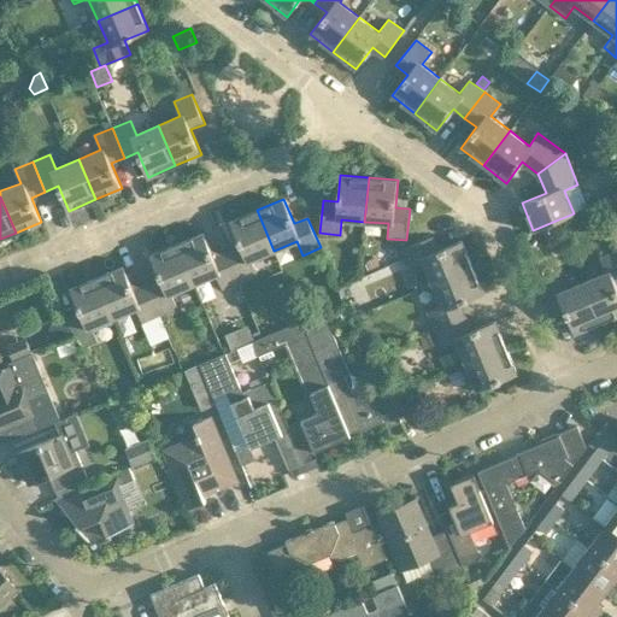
[(241,246),(228,252),(240,281),(258,274),(252,259),(274,251),(257,210),(230,221),(241,246)]
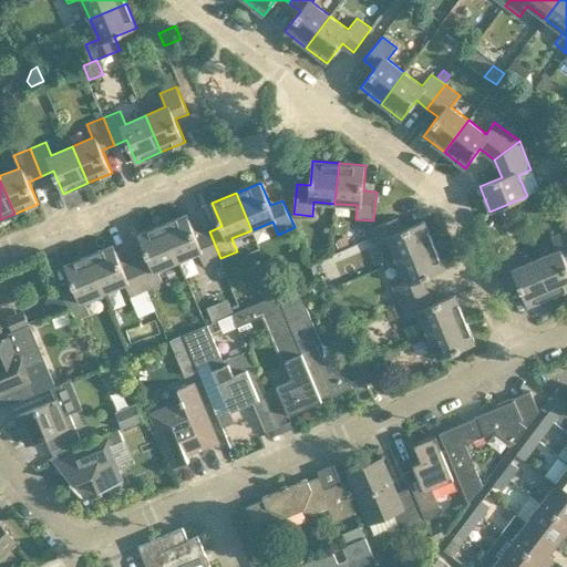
[(187,214),(163,224),(178,260),(198,253),(204,265),(220,258),(209,232),(197,236),(187,214)]
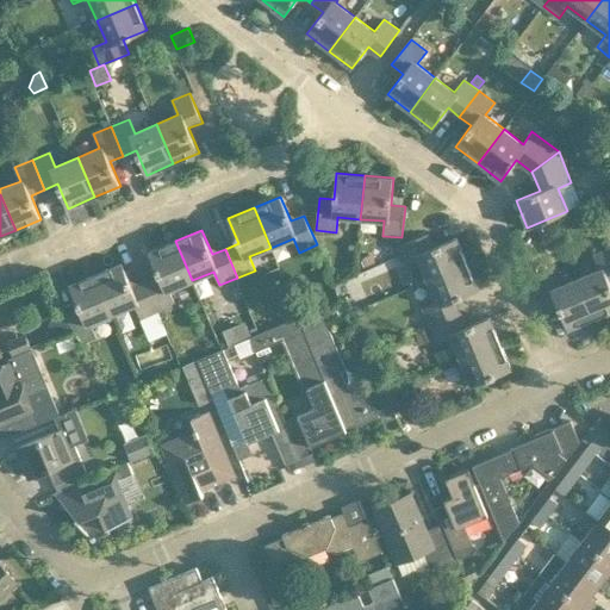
[(418,259),(428,280),(467,263),(456,237),(433,248),(427,234),(397,247),(404,265),(418,259)]
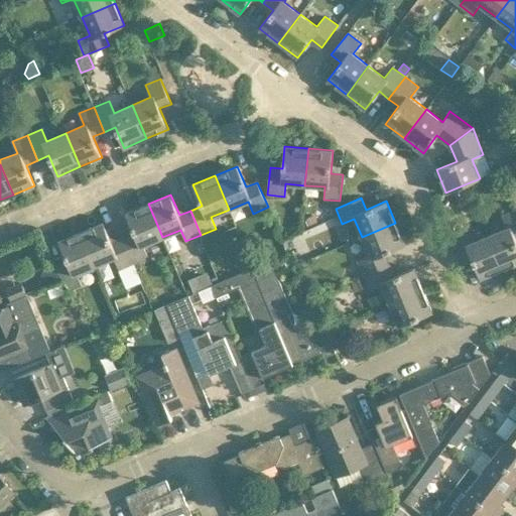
[(135,234),(123,238),(134,263),(148,257),(144,245),(162,237),(148,204),(126,213),(135,234)]
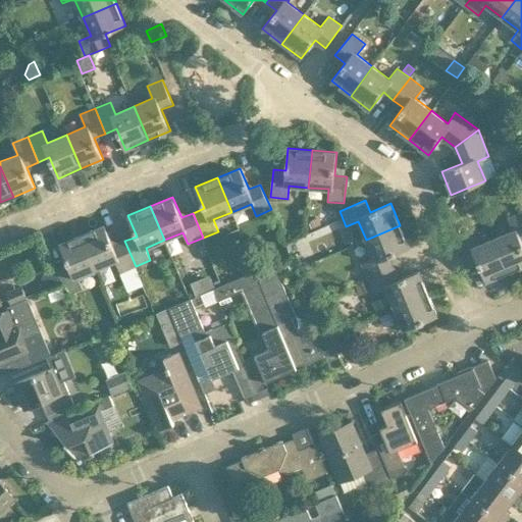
[(513,230),(493,238),(508,272),(521,266),(521,242),(521,212),(508,218),(513,230)]
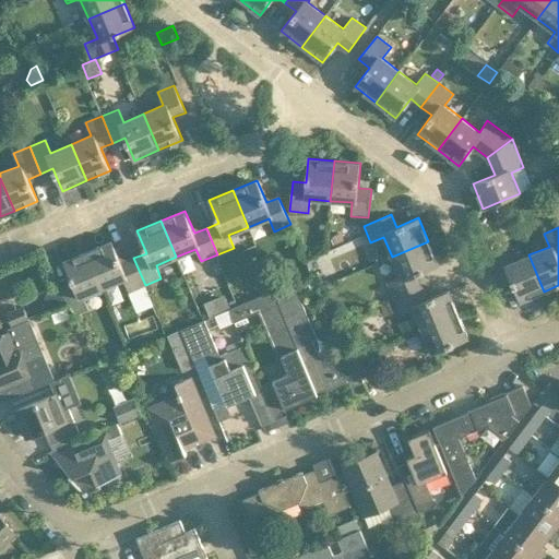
[(113,241),(88,251),(104,287),(123,278),(129,292),(145,285),(133,258),(121,263),(113,241)]
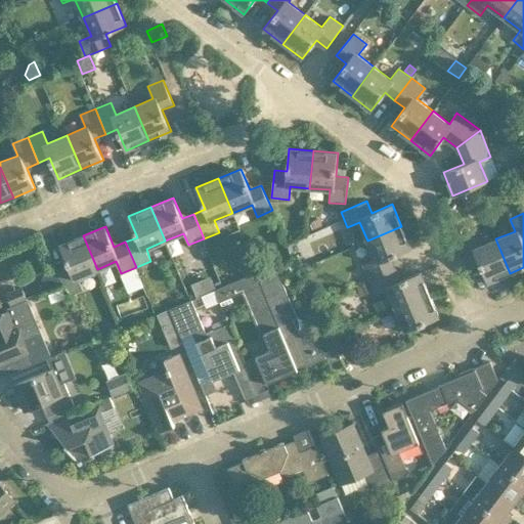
[(363,264),(369,279),(395,269),(390,258),(411,249),(401,226),(367,241),(375,259),(363,264)]
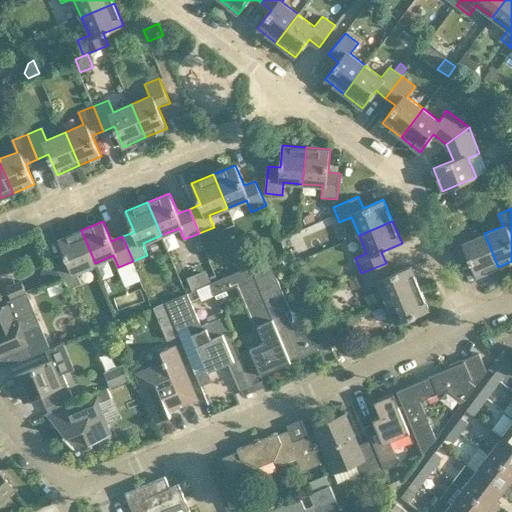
[(498,267),(484,233),(466,241),(461,229),(446,236),(456,260),(468,256),(476,276),(498,267)]
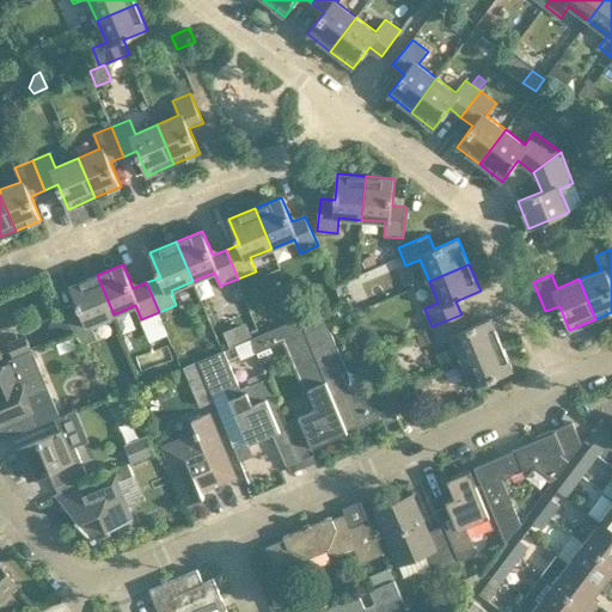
[(114,314),(97,275),(71,286),(80,311),(67,317),(69,323),(84,344),(97,338),(91,324),(114,314)]
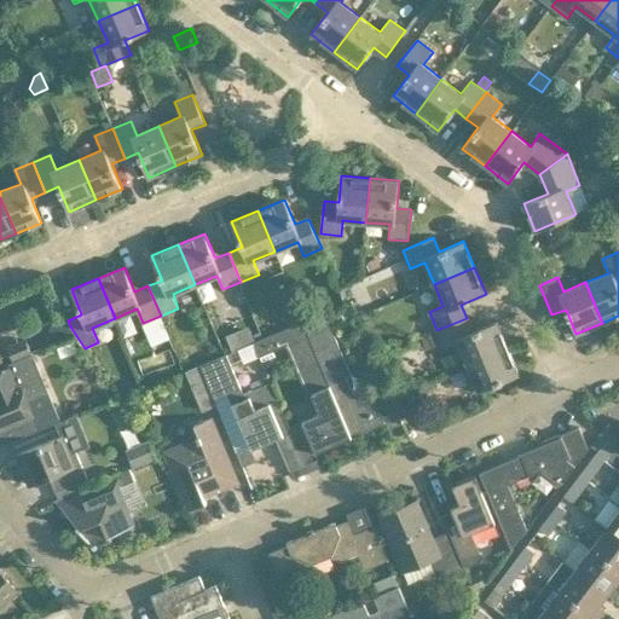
[(325,312),(302,320),(351,437),(387,421),(381,406),(394,400),(400,416),(415,410),(403,380),(388,386),(385,379),(353,391),(347,377),(352,375),(325,312)]
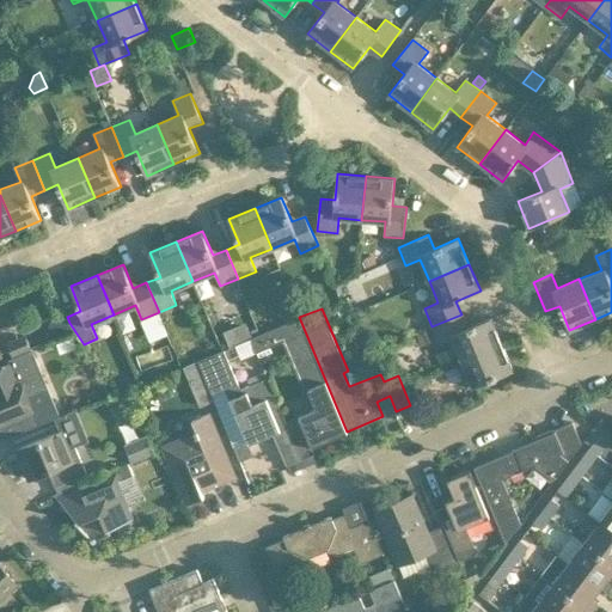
[(53,320),(49,328),(54,338),(71,331),(63,314),(53,320)]
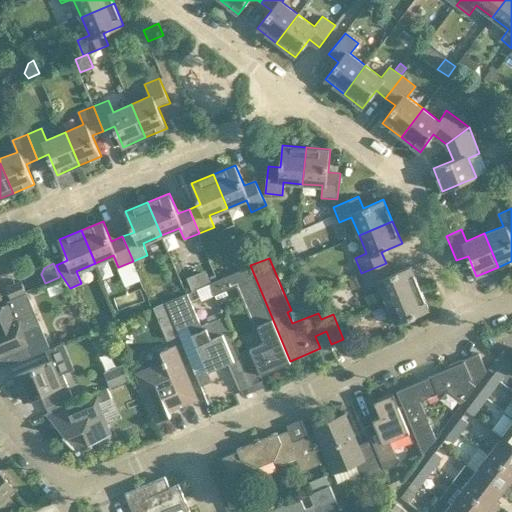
[(379,283),(386,301),(420,287),(411,265),(390,274),(386,263),(361,273),(367,288),(379,283)]
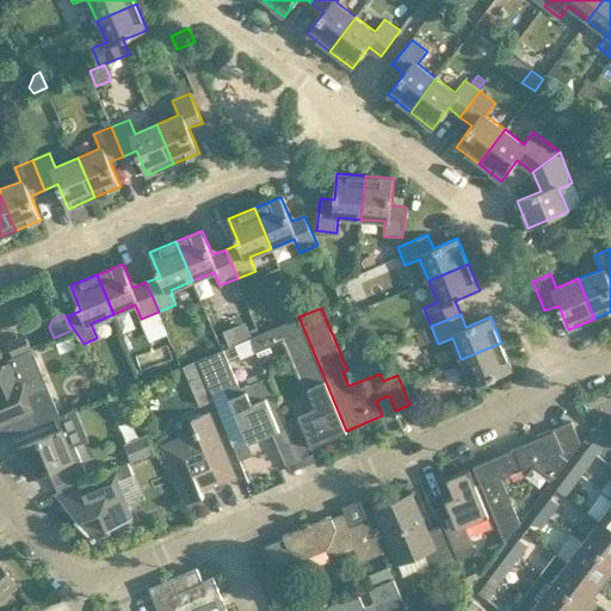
[(346,431),(298,316),(277,326),(304,390),(308,389),(316,407),(298,414),(312,445),(346,431)]
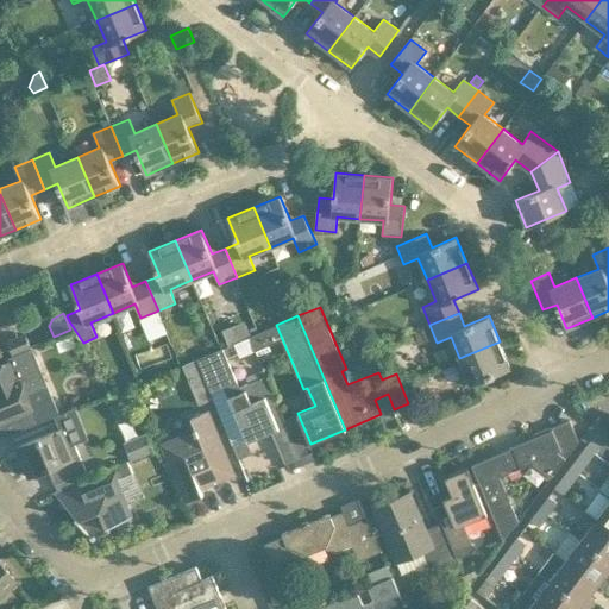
[(428,326),(416,331),(421,344),(433,338),(428,326)]
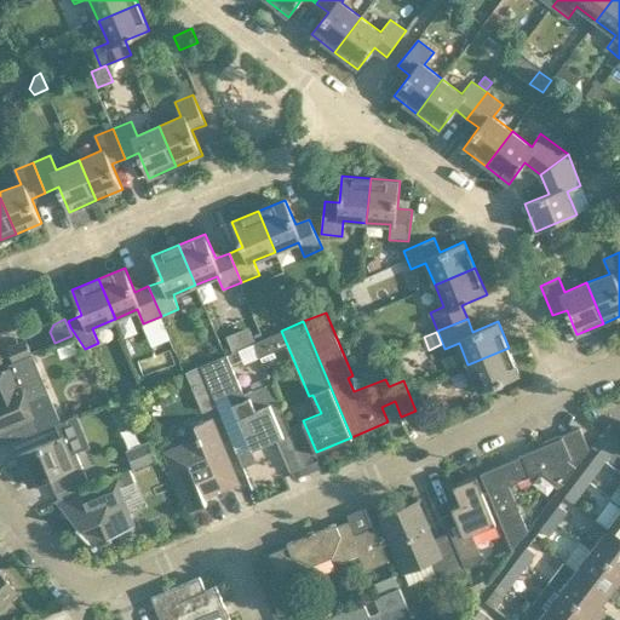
[(27,339),(9,348),(15,362),(33,354),(27,339)]
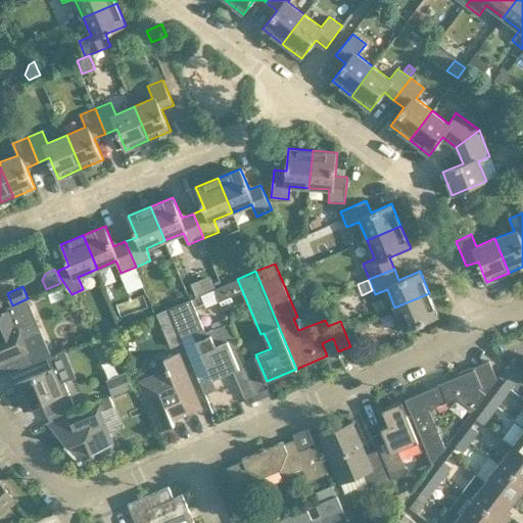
[(429,293),(394,307),(405,330),(438,316),(429,293)]
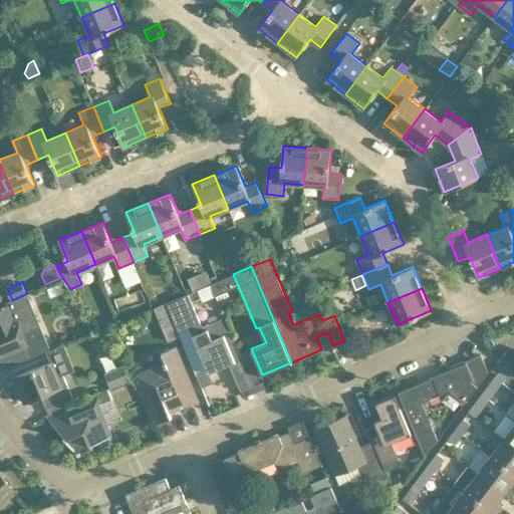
[(197,290),(188,293),(192,301),(201,298),(197,290)]
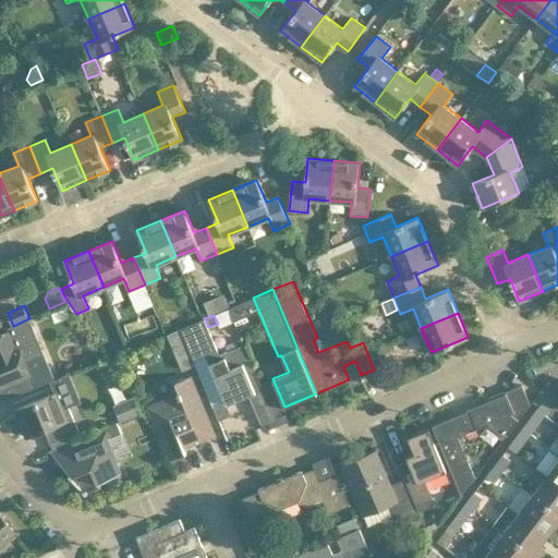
[(246,316),(234,322),(237,325),(249,320),(246,316)]
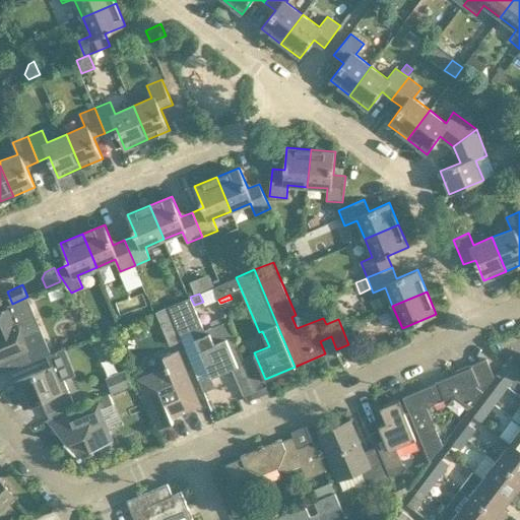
[(178,330),(180,335),(192,330),(194,334),(204,330),(194,305),(190,297),(168,307),(178,330)]
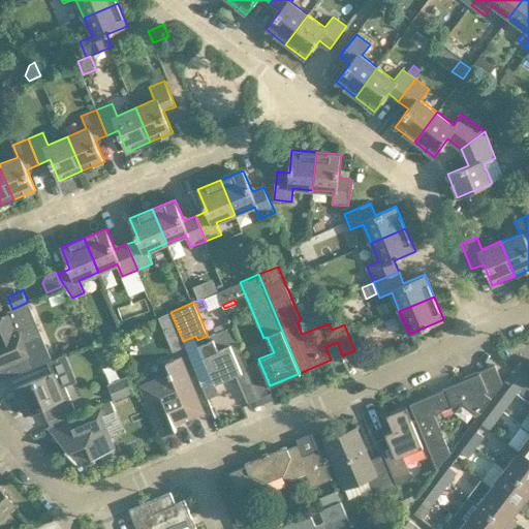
[(0,371),(4,380),(34,367),(52,360),(29,305),(4,315),(0,316),(0,371)]
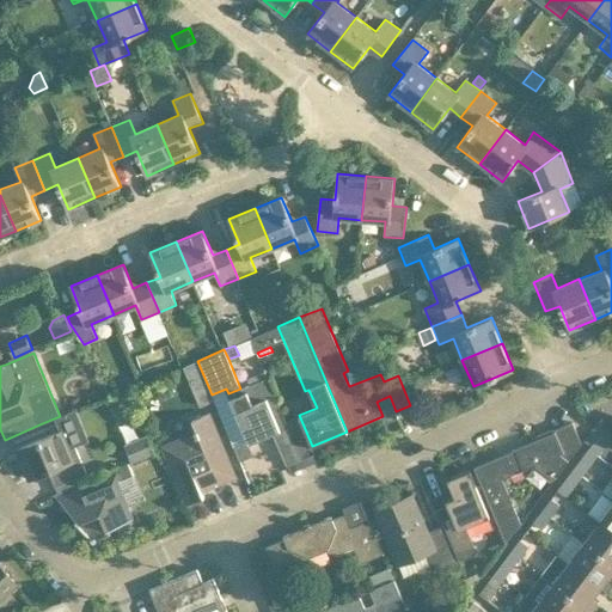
[(240,389),(228,393),(240,422),(249,444),(274,433),(279,430),(282,440),(293,436),(286,422),(283,414),(268,377),(265,372),(249,378),(251,384),(240,389)]
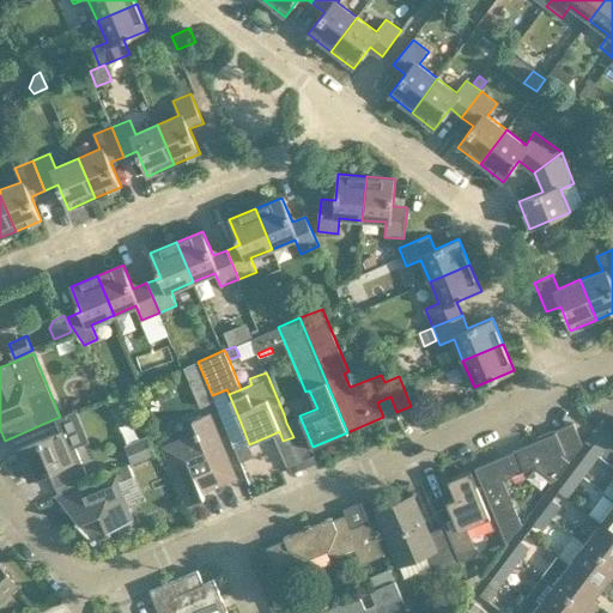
[(210,389),(196,394),(201,406),(214,400),(212,395),(210,389)]
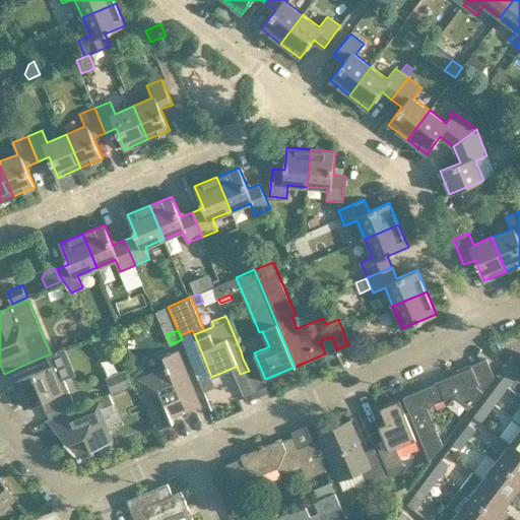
[(137,379),(150,409),(158,429),(174,423),(172,417),(201,405),(178,350),(171,353),(170,351),(160,355),(166,367),(137,379)]
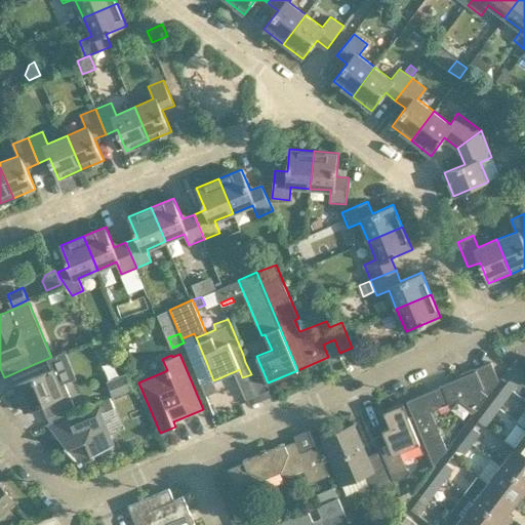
[(407,400),(415,419),(434,465),(447,448),(431,410),(458,399),(476,411),(498,379),(491,362),(474,368),(475,370),(439,386),(440,387),(407,400)]
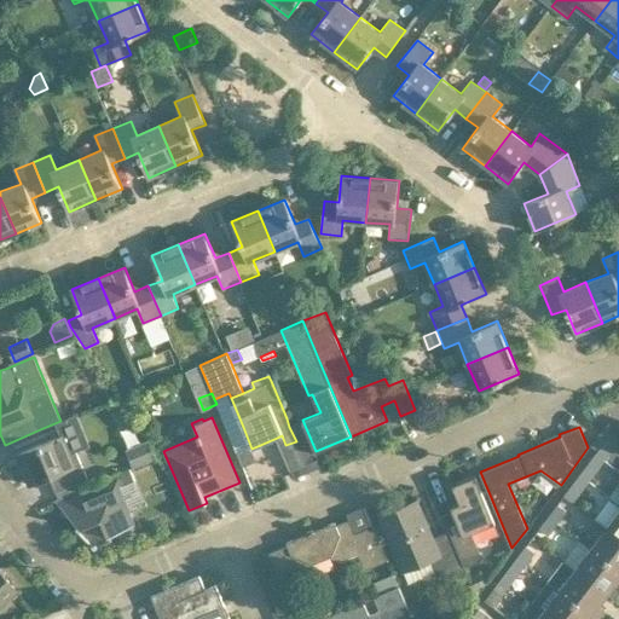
[(603,445),(612,452),(618,441),(618,438),(612,433),(603,445)]
